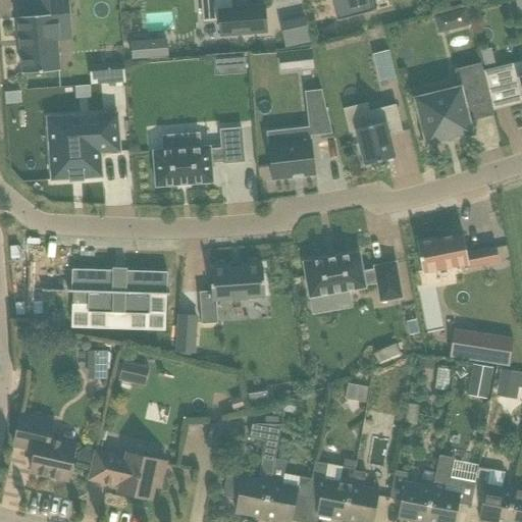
[(72,16),(71,0),(30,0),(32,16),(19,17),(23,73),(62,71),(60,41),(73,40),(72,16)]
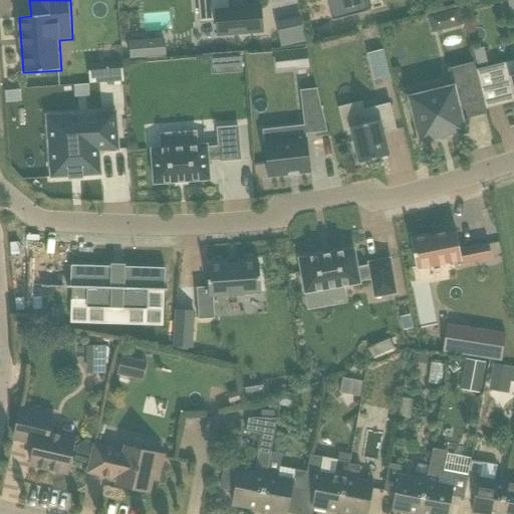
[(262,32),(260,5),(230,8),(228,0),(198,0),(200,22),(217,21),(218,35),(262,32)]
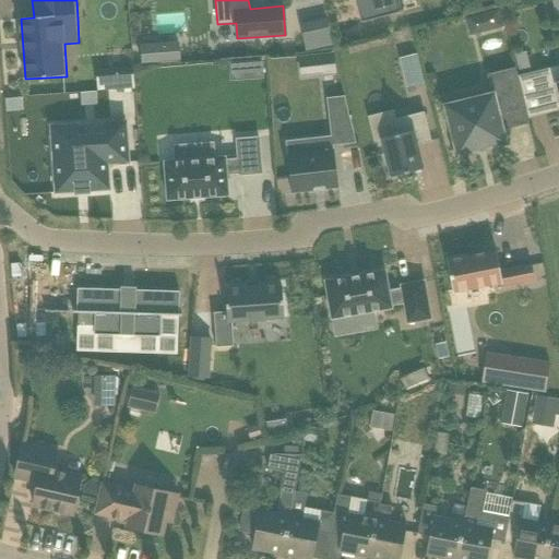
[(355,0),(361,22),(400,13),(395,0),(355,0)]
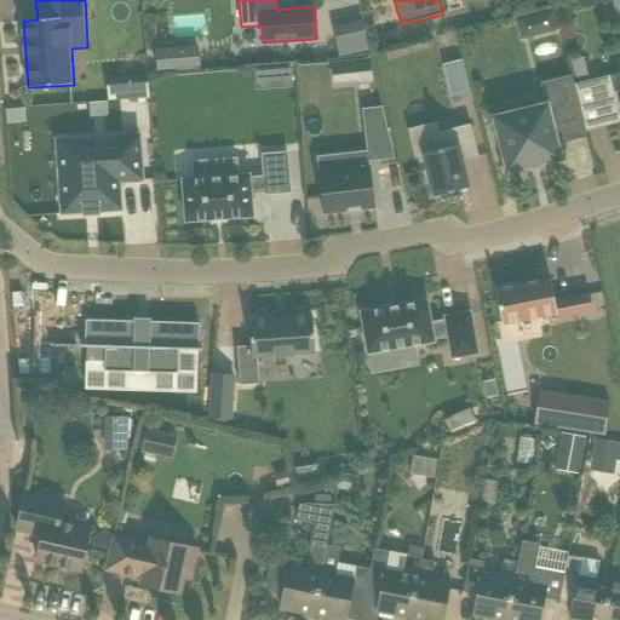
[(522,36),(557,28),(552,9),(517,17),(522,36)]
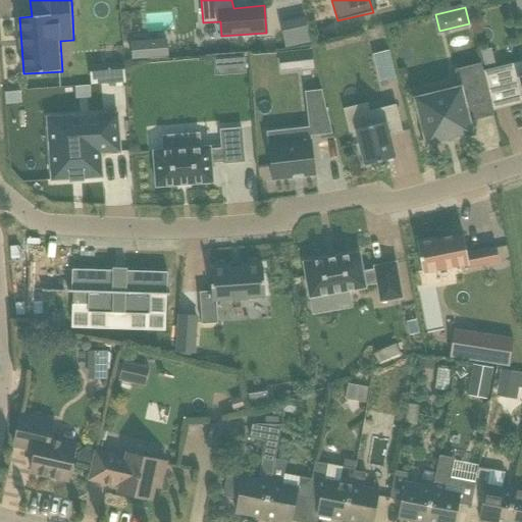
[(496,64),(491,48),(480,51),(484,67),(496,64)]
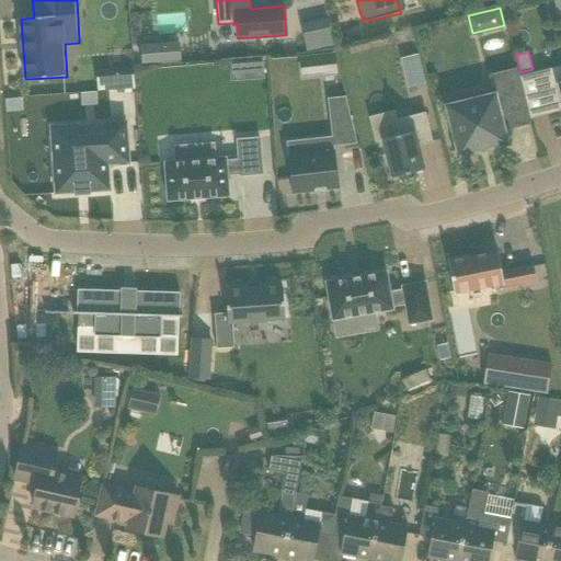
[(338,73),(335,54),(322,56),(324,76),(338,73)]
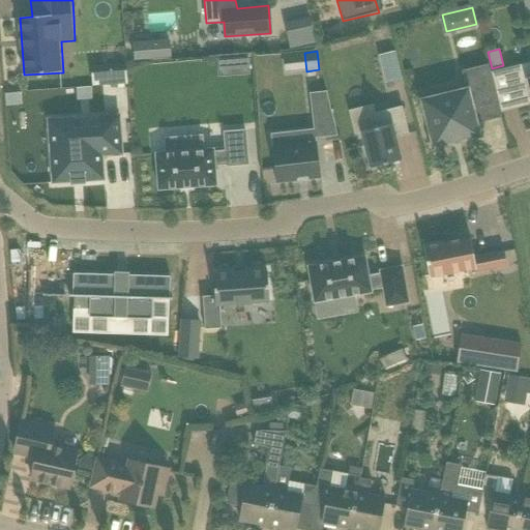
[(380,52),(383,81),(400,79),(395,51),(380,52)]
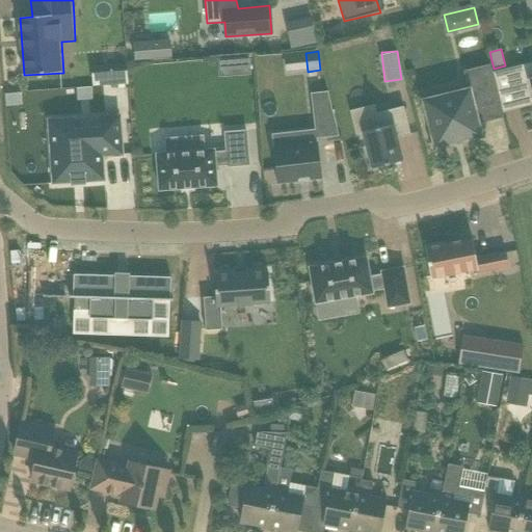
[(250,58),(237,58),(238,76),(251,75),(250,58)]
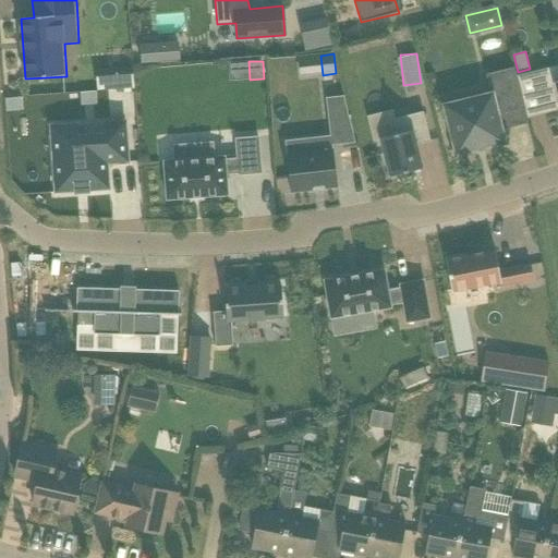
[(557,67),(534,73),(544,112),(557,108),(557,67)]
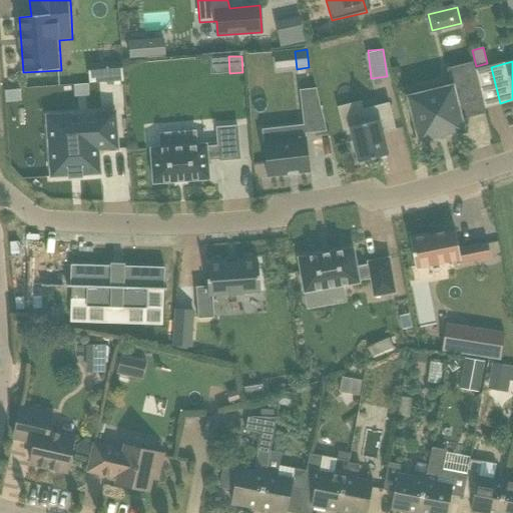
[(450,81),(408,92),(420,142),(436,138),(437,140),(448,137),(448,135),(464,131),(461,119),(486,113),(473,62),(447,68),(450,81)]
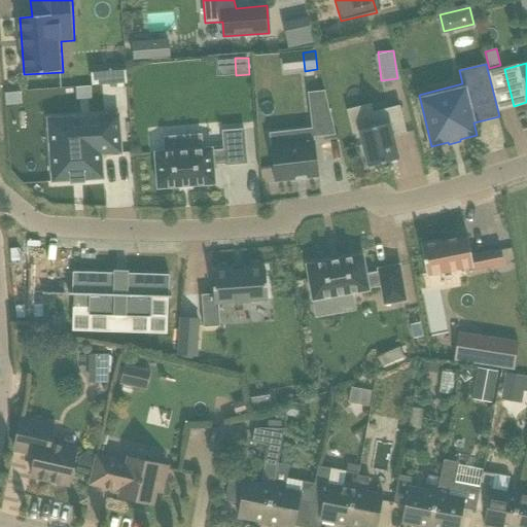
[(125,66),(92,68),(93,83),(125,82),(125,66)]
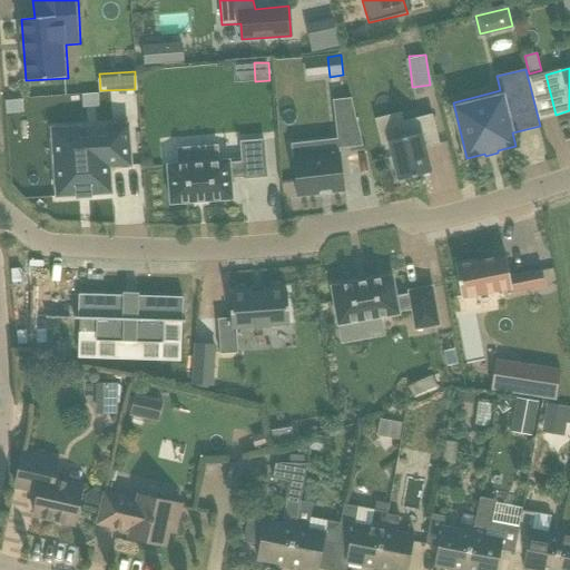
[(340,148),(363,146),(351,98),(333,100),(340,140),(340,148)]
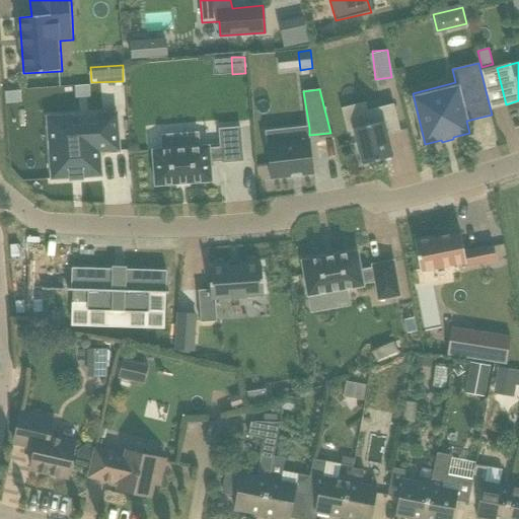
[(393,103),(366,110),(370,125),(354,129),(363,164),(393,156),(387,135),(400,132),(393,103)]
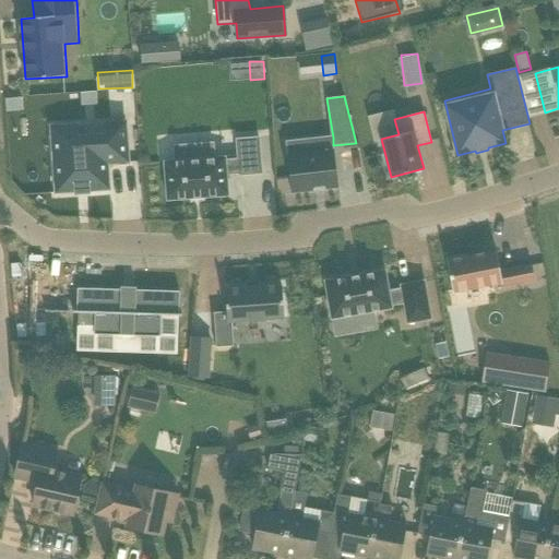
[(129,162),(126,121),(103,123),(104,137),(79,138),(79,125),(63,126),(51,140),(56,192),(75,191),(75,193),(78,192),(78,191),(87,190),(87,192),(88,192),(88,190),(109,189),(108,164),(129,162)]
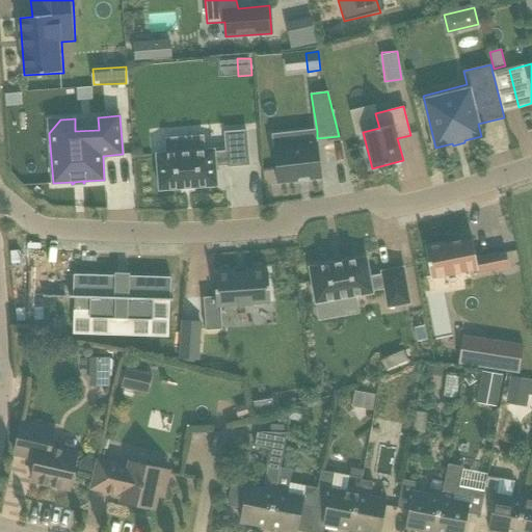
[(317,131),(273,136),(277,183),(299,181),(299,182),(310,180),(322,178),(317,138),(317,131)]
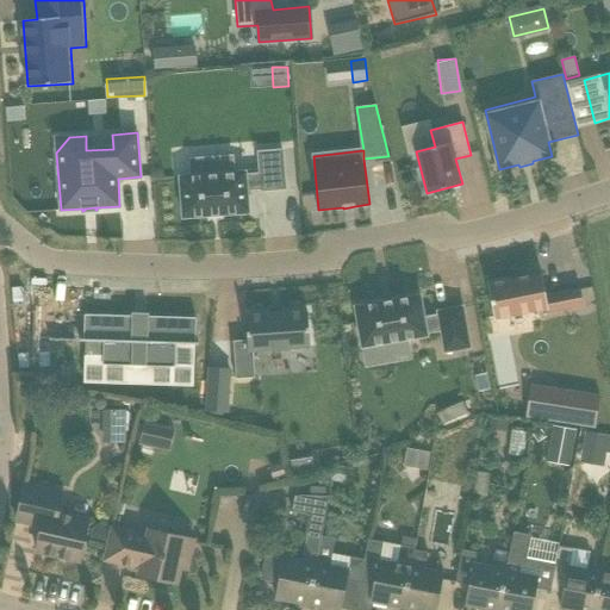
[(285,188),(282,151),(259,153),(260,174),(246,175),(246,172),(213,174),(212,159),(190,160),(192,176),(179,176),(182,218),(249,213),(247,190),(261,188),(261,191),(285,188)]
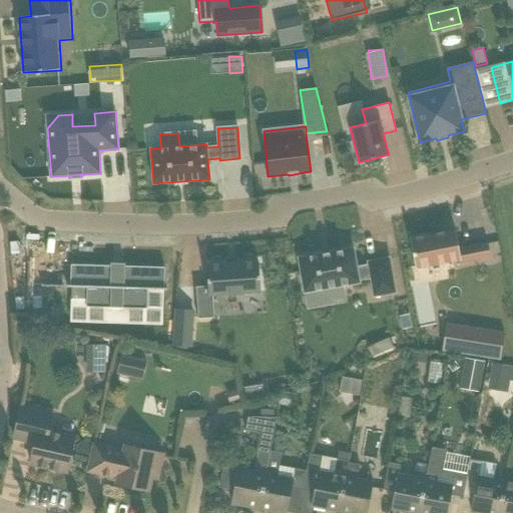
[(455,229),(428,235),(428,233),(409,237),(416,269),(459,260),(459,265),(491,258),(488,242),(459,248),(455,229)]
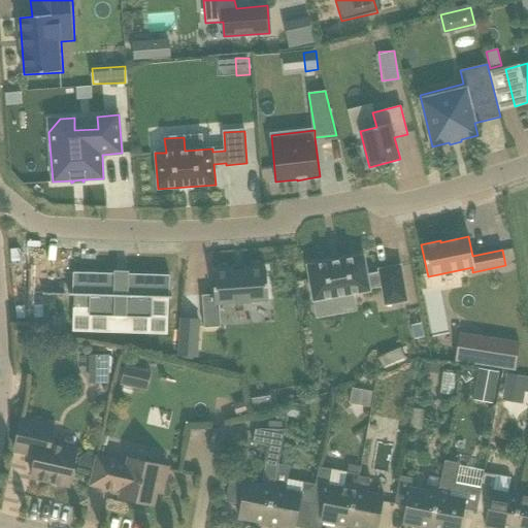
[(12,246),(14,317),(52,316),(50,245),(12,246)]
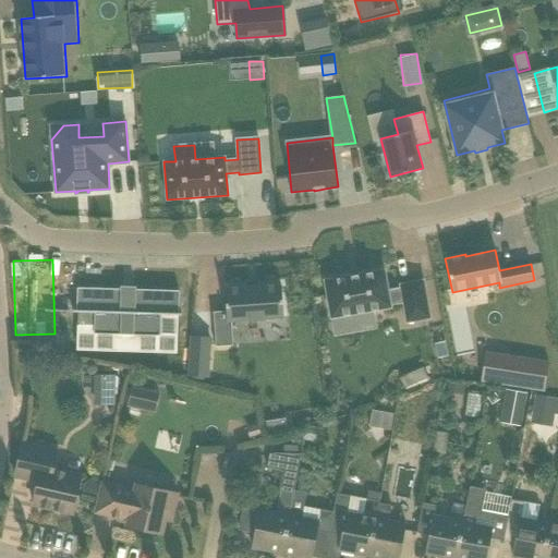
[(329,319),(390,311),(389,307),(402,305),(405,327),(428,324),(423,286),(400,289),(401,292),(388,294),(385,274),(325,281),(329,319)]
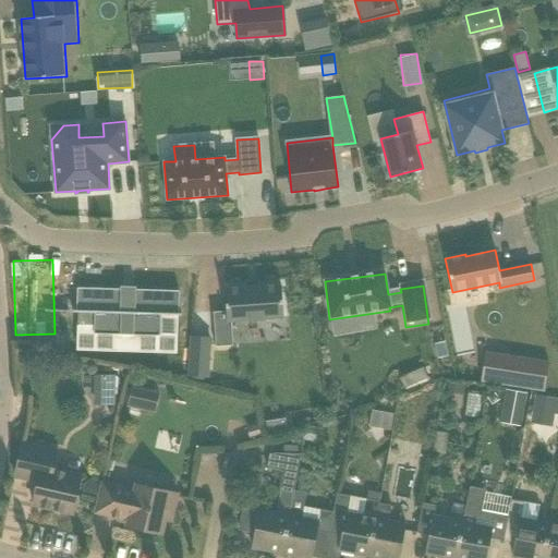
[(210,314),(213,349),(230,348),(229,324),(280,319),(278,287),(221,291),(223,313),(210,314)]
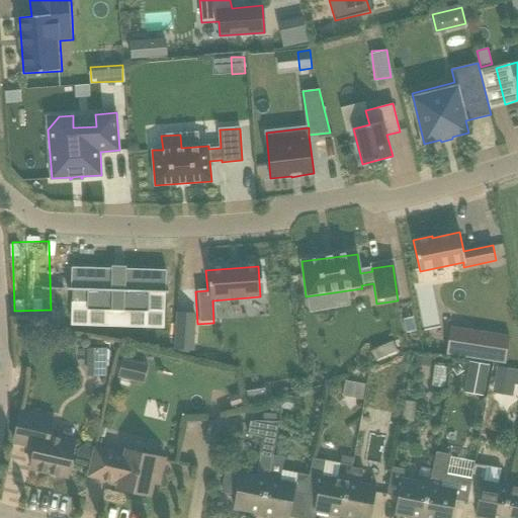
[(71,288),(68,288),(68,289),(74,290),(73,303),(88,303),(88,310),(107,310),(107,315),(128,316),(128,311),(148,312),(149,292),(168,292),(168,291),(166,291),(166,270),(123,269),(123,271),(114,271),(114,269),(72,267),(71,288)]
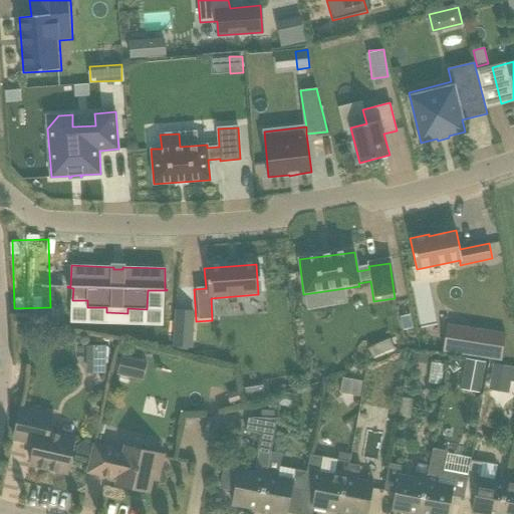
[(478,279),(417,285),(419,311),(481,304),(478,279)]
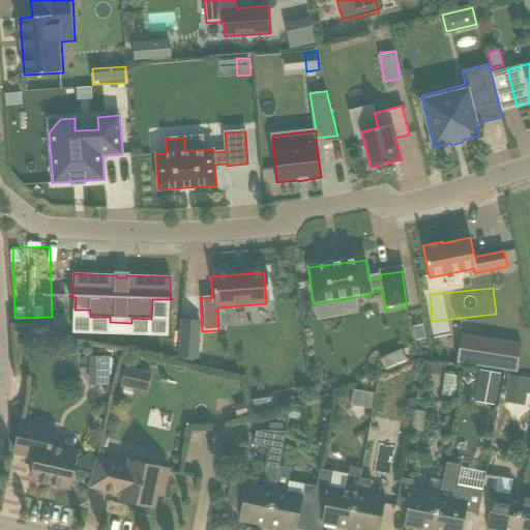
[(179,358),(197,359),(200,322),(182,321),(179,358)]
